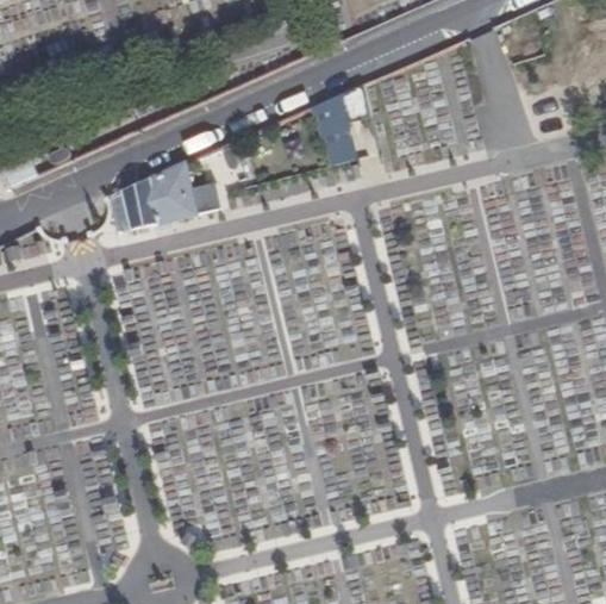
[(369,111),(362,81),(322,99),(328,122),(348,117),(368,112),(369,111)]
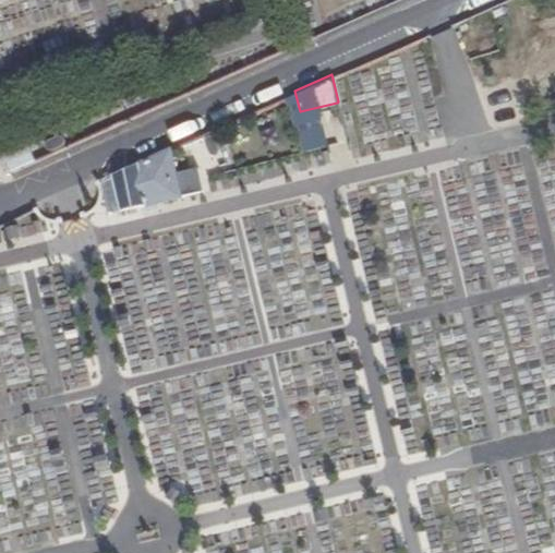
[(300,111),(294,91),(284,95),(299,148),(315,144),(327,141),(318,107),(300,111)]
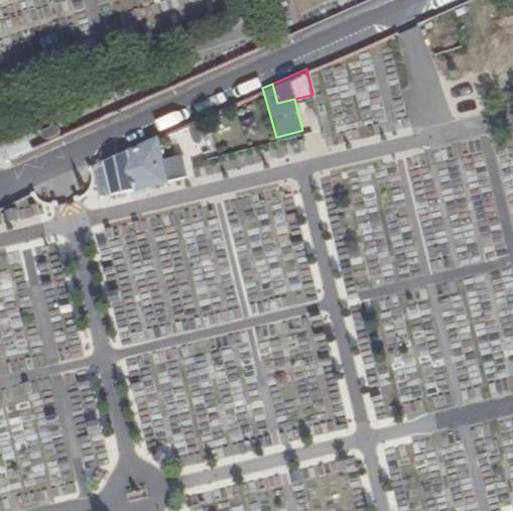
[(186,136),(180,124),(171,128),(177,141),(186,136)]
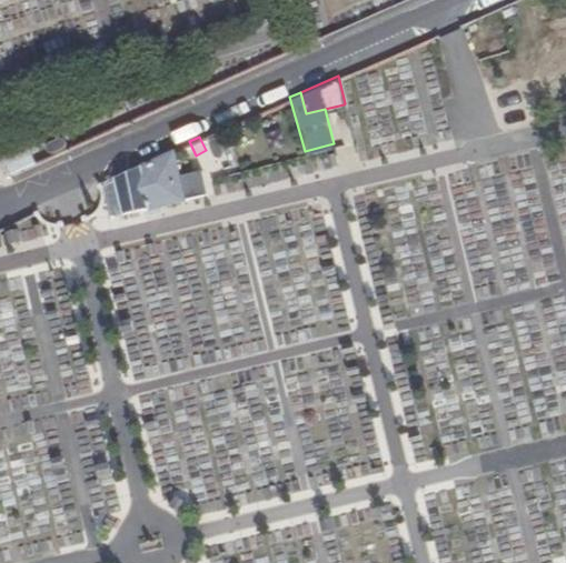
[(0,172),(1,176),(50,154),(47,147),(35,151),(33,148),(27,150),(25,143),(0,148),(0,172)]
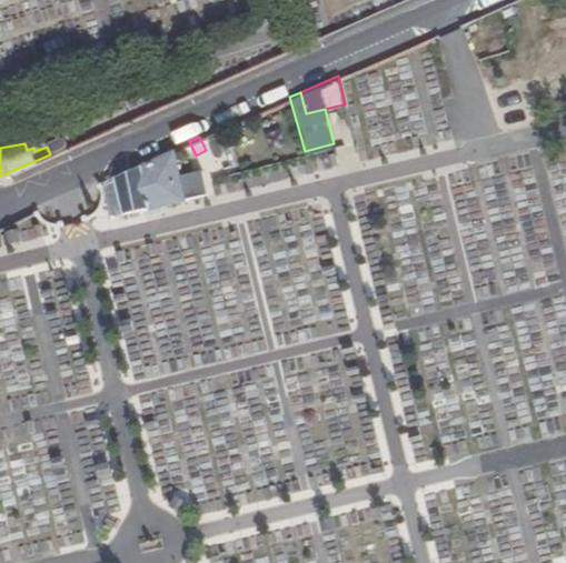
[(184,193),(174,149),(113,176),(122,212),(147,207),(149,211),(161,209),(159,201),(161,201),(161,198),(184,193)]
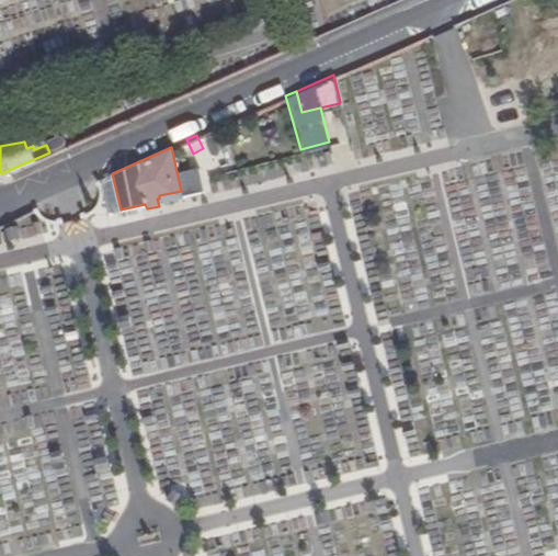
[(112,173),(99,179),(107,212),(121,210),(112,173)]
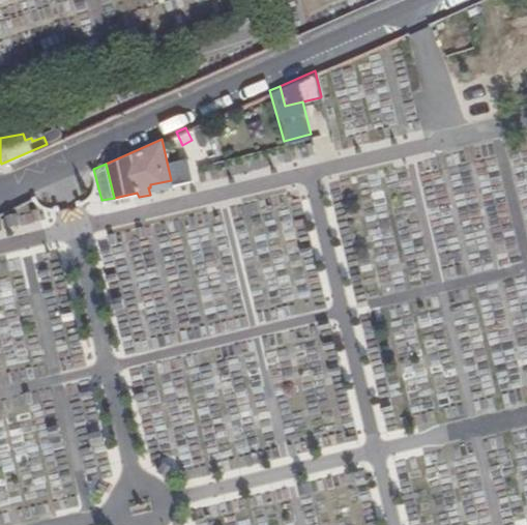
[(2,214),(3,225),(17,222),(15,212),(2,214)]
